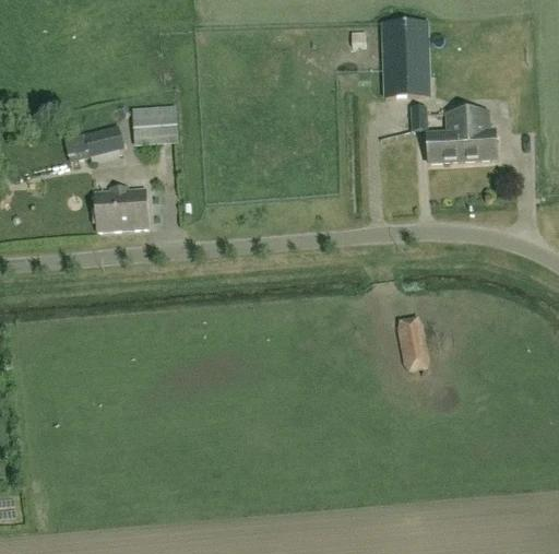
[(385,96),(429,95),(427,21),(383,22),(385,96)]
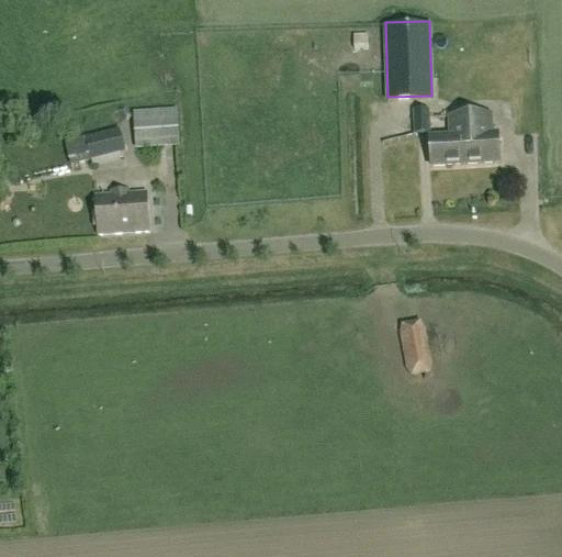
[(177,106),(134,108),(136,144),(179,142),(177,106)]
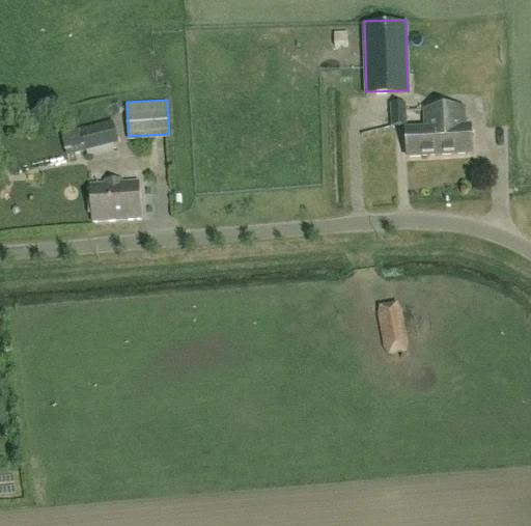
[(392,125),(406,123),(404,101),(391,102),(392,125)]
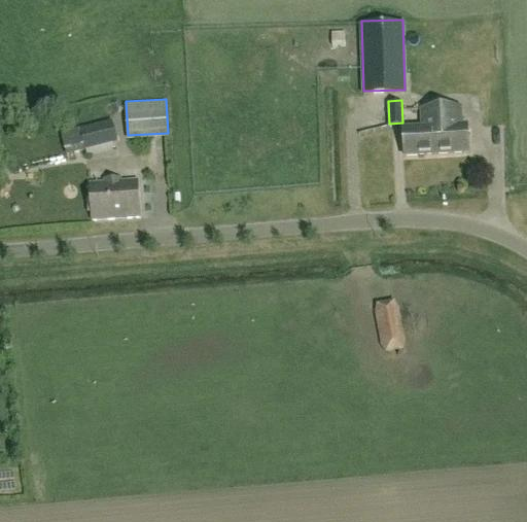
[(405,151),(468,148),(467,123),(460,124),(459,103),(422,105),(423,126),(403,127),(405,151)]
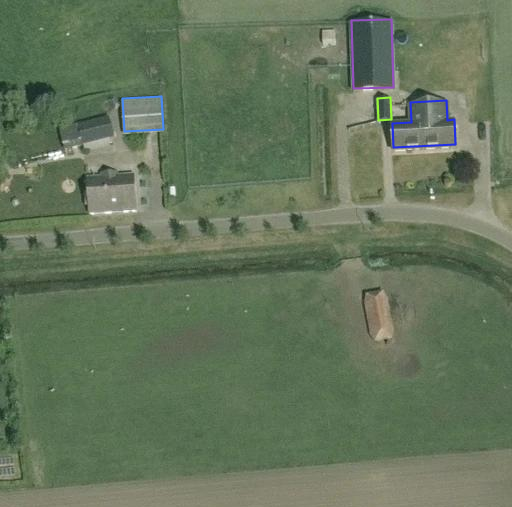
[(64,147),(83,142),(110,136),(113,135),(109,116),(109,115),(78,122),(59,127),(64,147)]
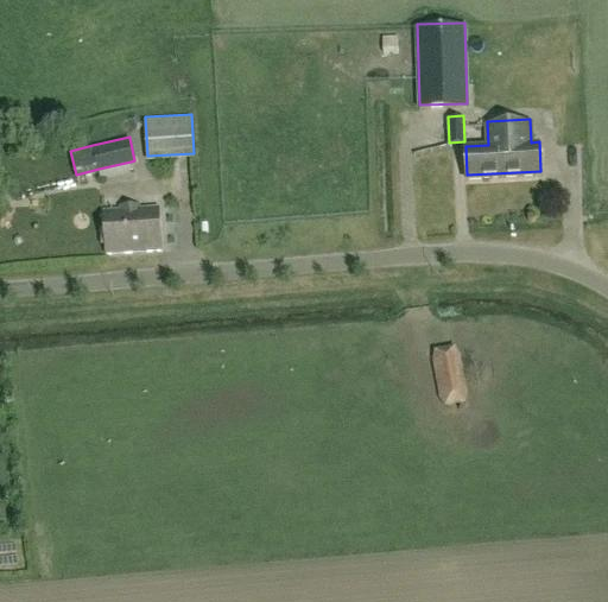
[(106,251),(162,247),(158,203),(103,207),(106,251)]
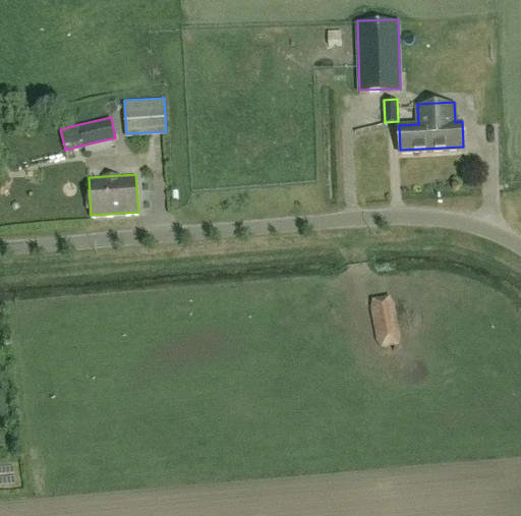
[(389,294),(371,297),(370,307),(377,339),(381,346),(399,343),(401,335),(394,301),(389,294)]
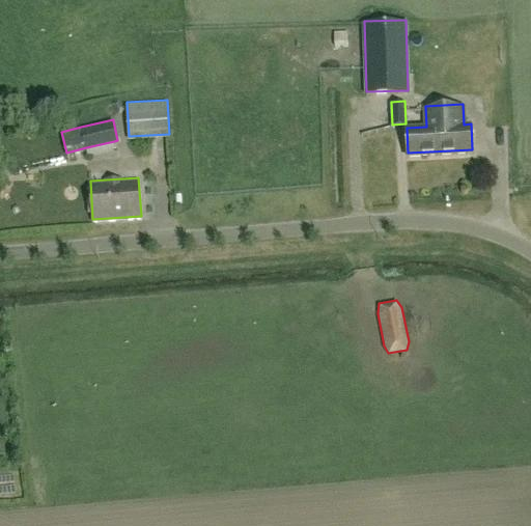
All buildings are outlined.
